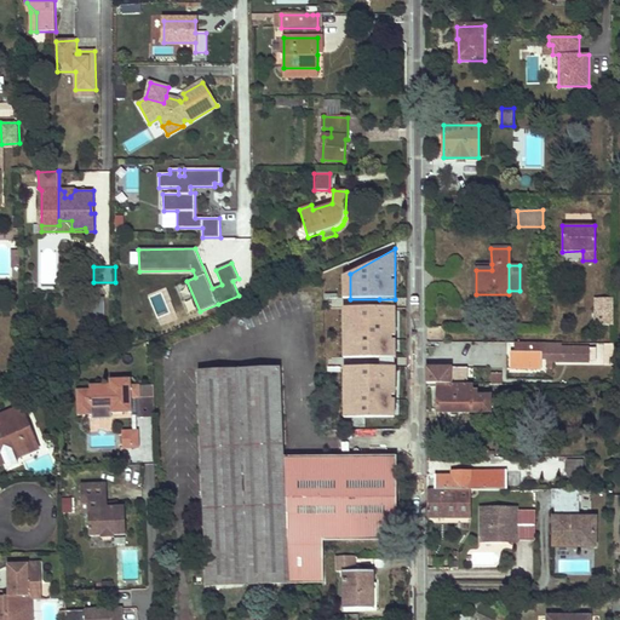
[(612,327),(613,298),(593,298),(592,326),(612,327)]
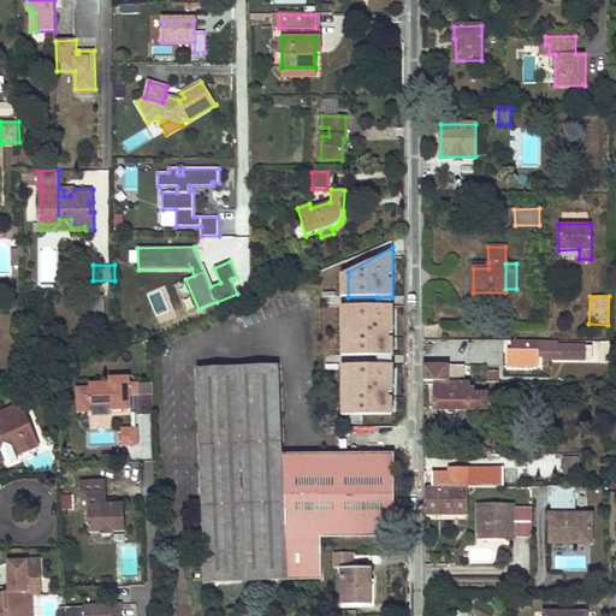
[(348,306),(348,356),(378,356),(394,356),(392,306),(377,306),(348,306)]
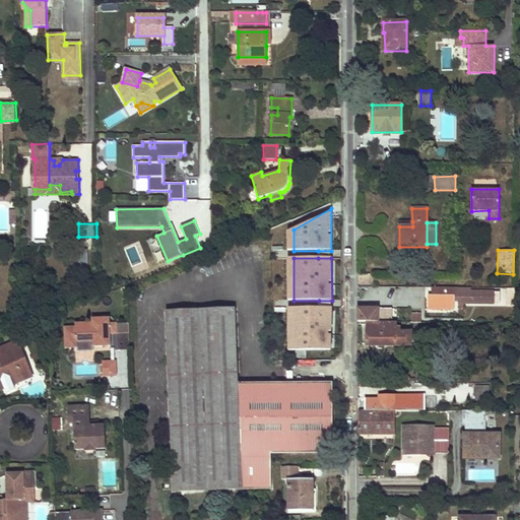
[(176,266),(176,259),(168,263),(168,269),(176,266)]
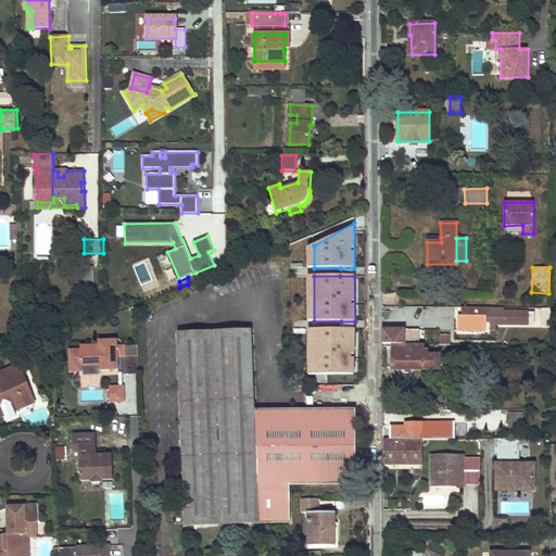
[(397,293),(383,293),(383,305),(397,304),(397,293)]
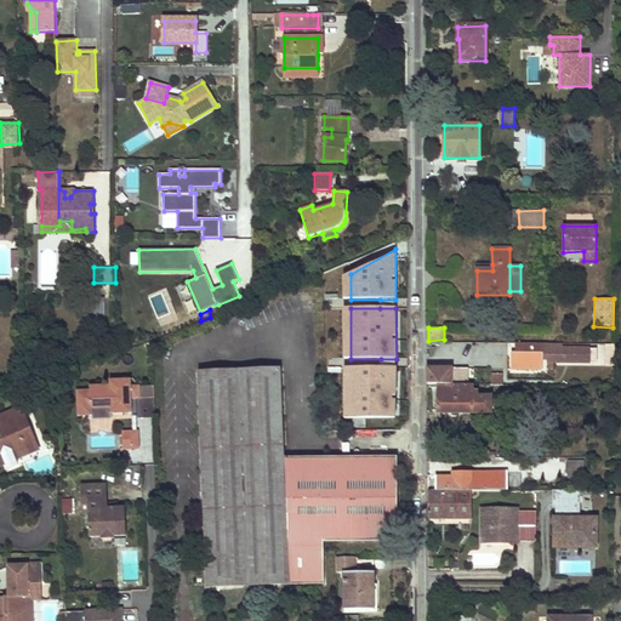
[(563,348),(563,343),(516,343),(516,354),(512,354),(512,369),(541,370),(541,359),(547,359),(547,363),(591,362),(591,348),(563,348)]
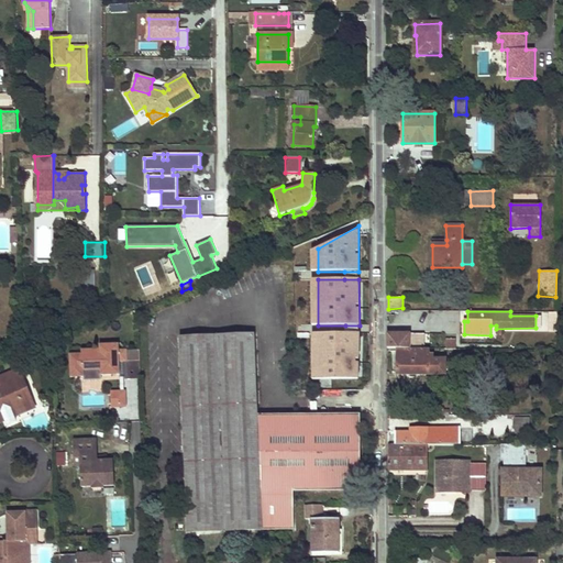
[(318,334),(319,379),(360,379),(360,333),(345,333),(318,334)]
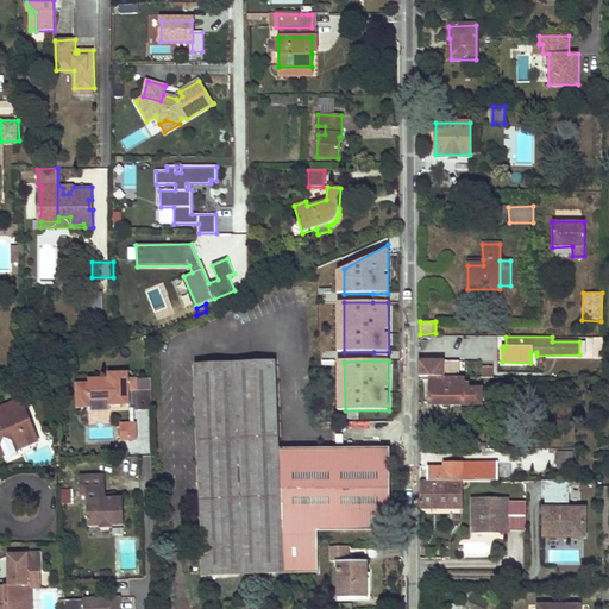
[(450,360),(419,360),(419,377),(428,377),(458,377),(458,374),(450,374),(450,360)]
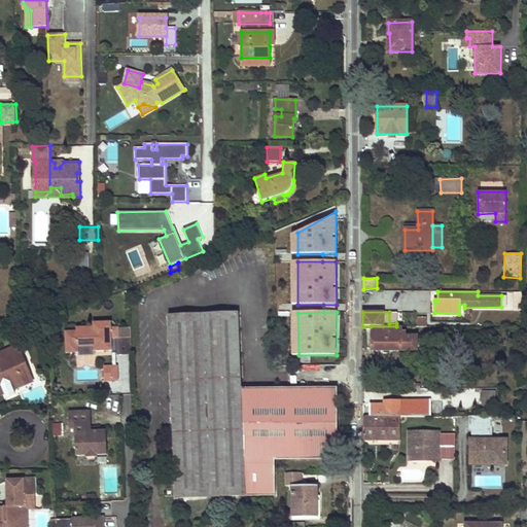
[(238,314),(168,317),(172,409),(276,408),(276,389),(241,389),(238,314)]
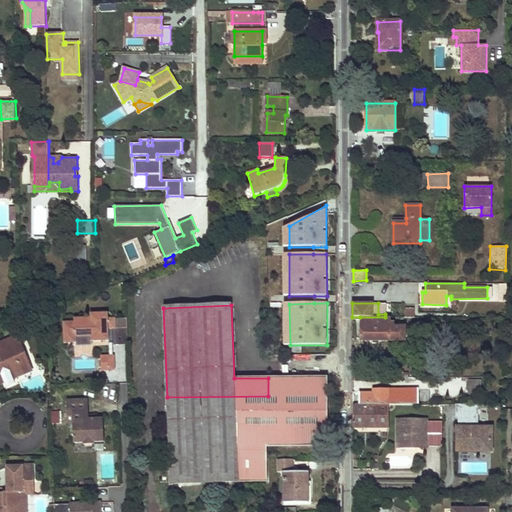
[(76,324),(65,324),(65,345),(77,345),(77,339),(92,338),(92,343),(109,343),(109,331),(113,330),(127,330),(126,320),(109,320),(109,315),(92,315),(92,320),(76,320),(76,324)]
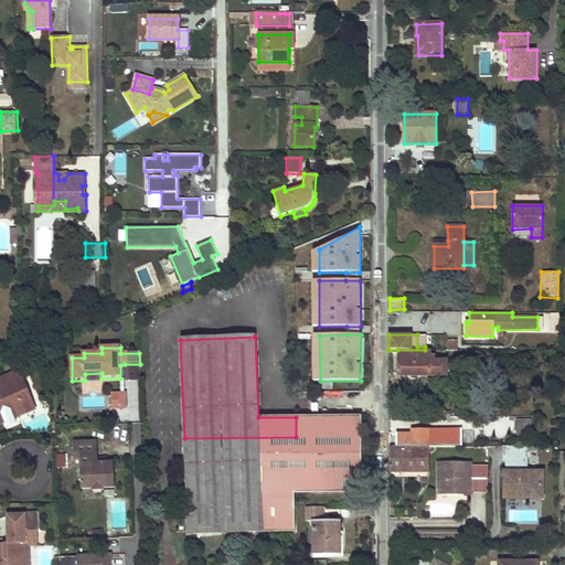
[(397,350),(397,374),(411,374),(417,375),(430,375),(445,375),(445,372),(446,365),(446,362),(434,362),(434,356),(430,356),(430,350),(425,350),(397,350)]
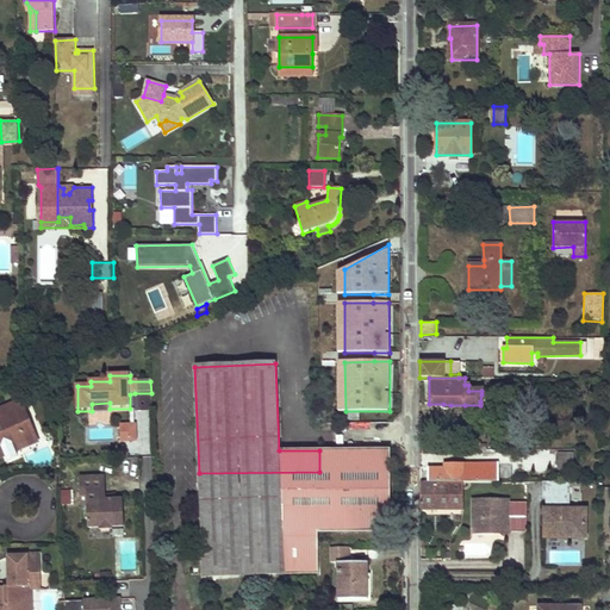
[(151,393),(135,393),(135,411),(151,411),(151,393)]
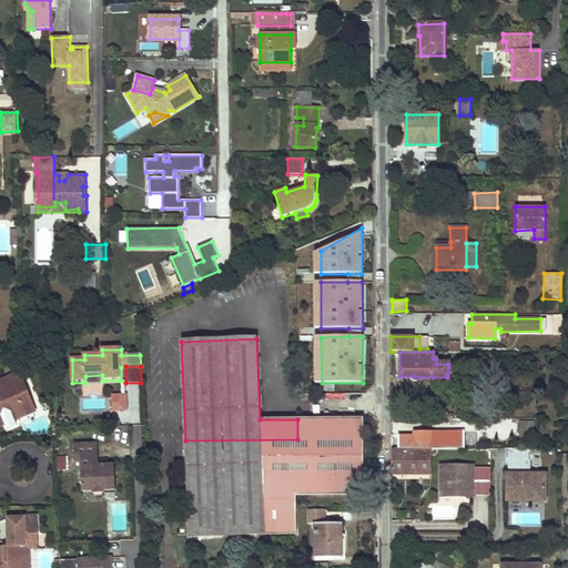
[(21,376),(13,381),(18,391),(26,387),(21,376)]
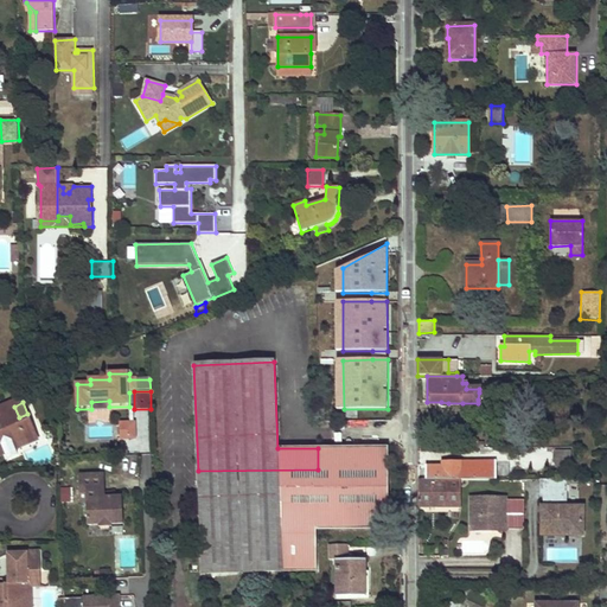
[(14,407),(0,411),(0,451),(5,449),(6,453),(8,459),(19,454),(16,448),(14,445),(37,435),(27,414),(19,417),(14,407)]
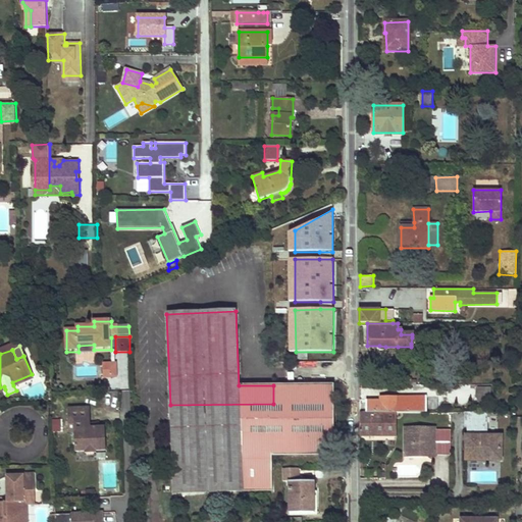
[(94,353),(82,353),(82,361),(94,361),(94,353)]
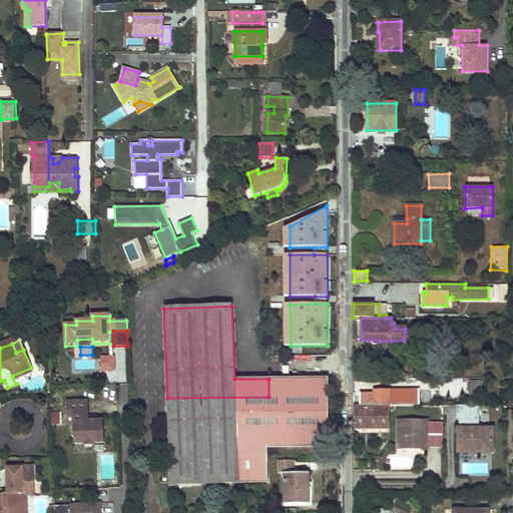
[(114,359),(101,360),(101,372),(108,372),(108,363),(114,363),(114,359)]
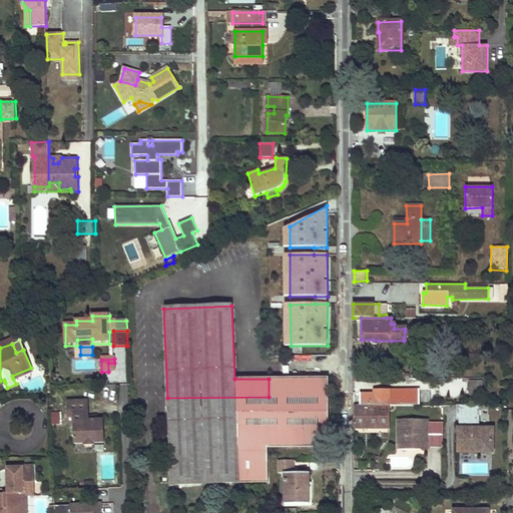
[(31,368),(12,376),(13,379),(32,371),(31,368)]
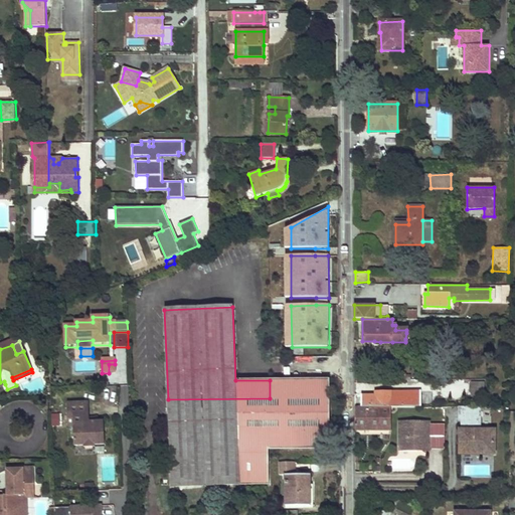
[(330,450),(329,379),(270,380),(270,398),(168,399),(172,488),(268,485),(269,450),(330,450)]
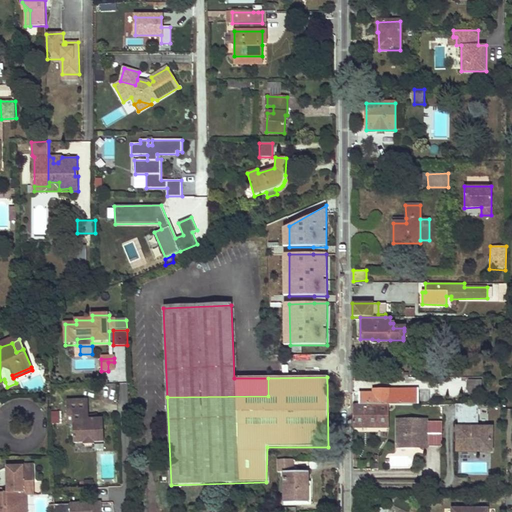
[(468,380),(468,394),(481,395),(482,381),(468,380)]
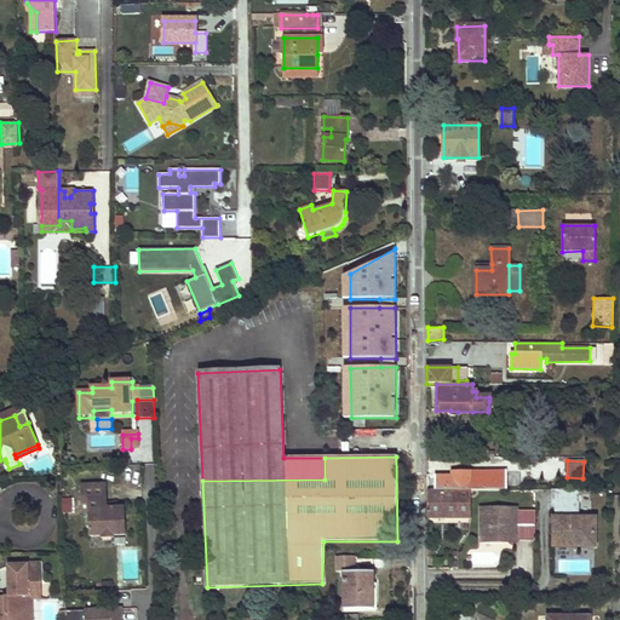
[(506,489),(506,472),(452,472),(452,477),(435,476),(435,489),(471,489),(506,489)]
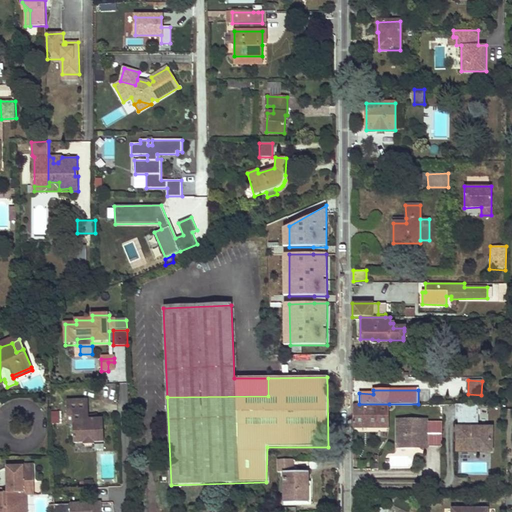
[(89,401),(68,401),(68,424),(74,424),(74,443),(84,443),(84,445),(95,445),(95,443),(104,443),(104,419),(95,419),(90,420),(90,416),(89,401)]
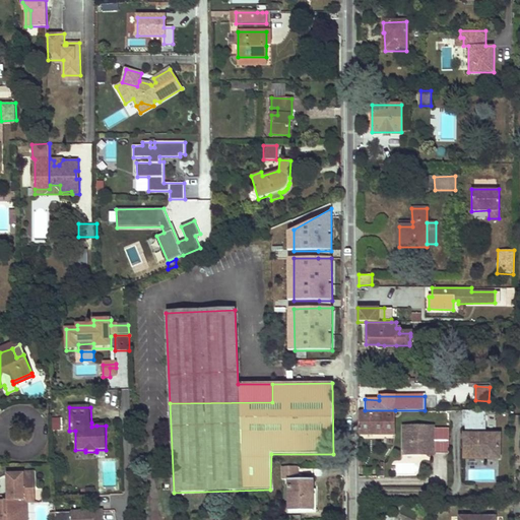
[(359,410),(359,435),(395,435),(395,410),(365,410),(359,410)]
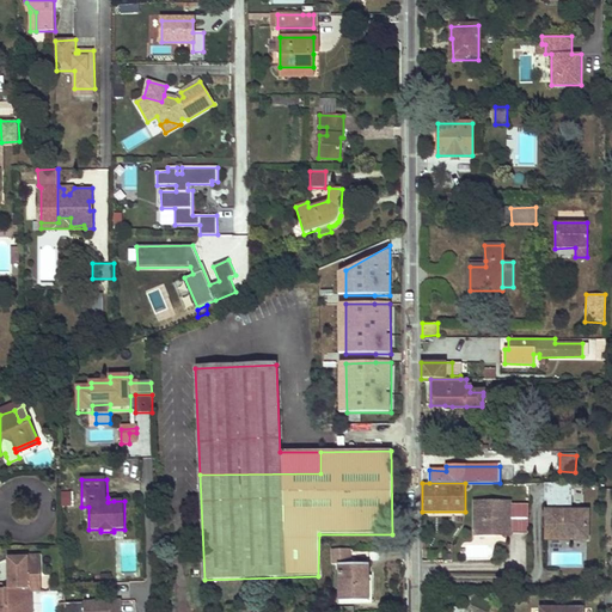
[(548,484),(546,532),(571,536),(586,538),(586,513),(571,513),(571,484),(548,484)]
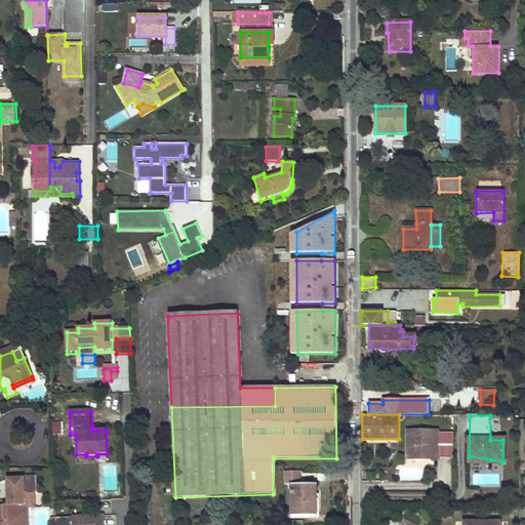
[(438,431),(407,431),(406,457),(453,457),(453,432),(438,432),(438,431)]
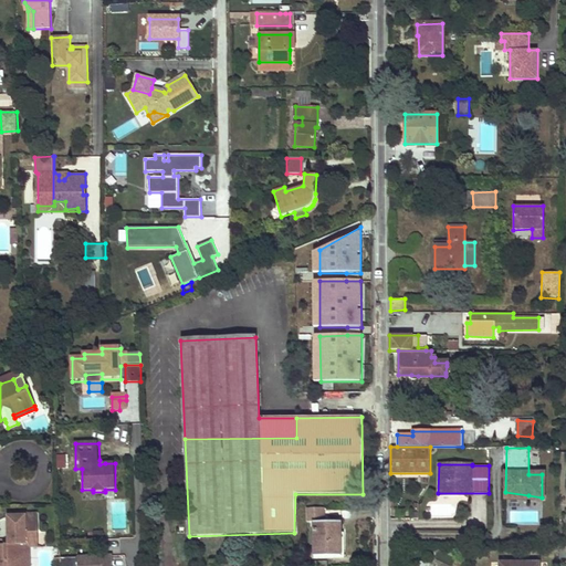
[(25,517),(8,517),(8,546),(0,546),(1,553),(0,553),(0,565),(10,565),(10,559),(24,551),(24,545),(27,545),(27,548),(31,547),(39,547),(39,514),(30,514),(30,516),(25,517)]
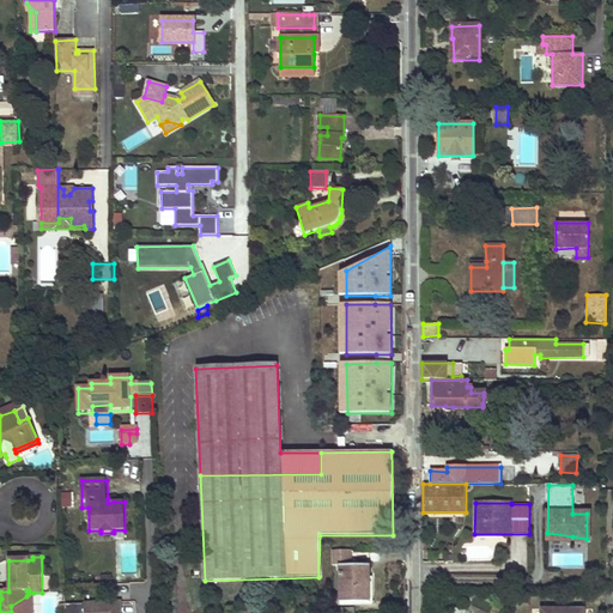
[(339,565),(339,602),(369,602),(369,565),(339,565)]
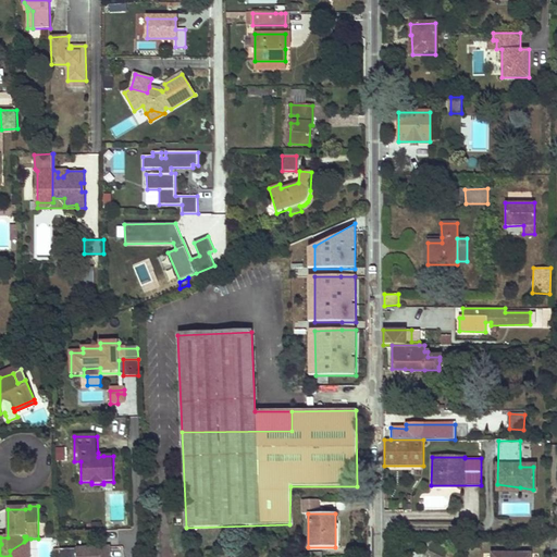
[(10,551),(10,556),(31,556),(31,539),(26,540),(26,536),(24,536),(24,542),(10,551)]
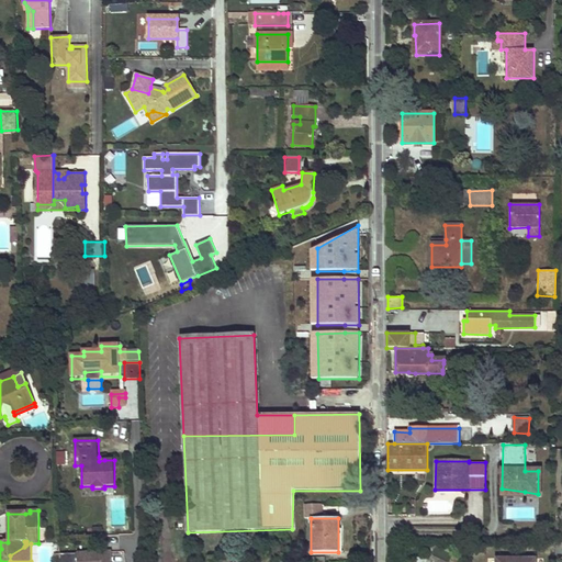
[(77,552),(77,561),(111,561),(111,551),(77,552)]
